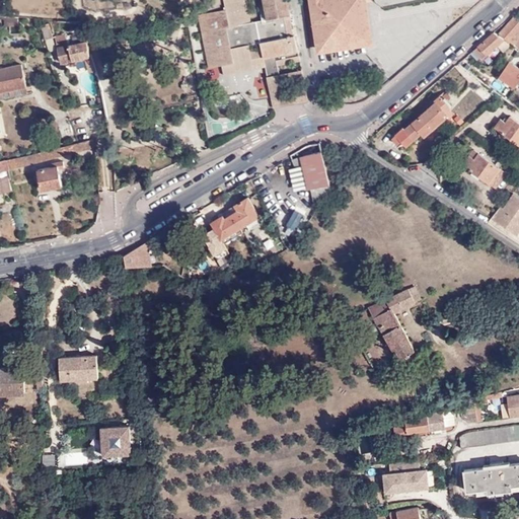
[(285,0),(263,0),(268,19),(252,22),(246,0),(223,0),(225,9),(201,13),(211,67),(222,65),(233,63),(235,72),(266,67),(265,62),(277,60),(278,64),(300,60),(294,35),(291,35),(287,15),(289,15),(289,14),(285,0)]
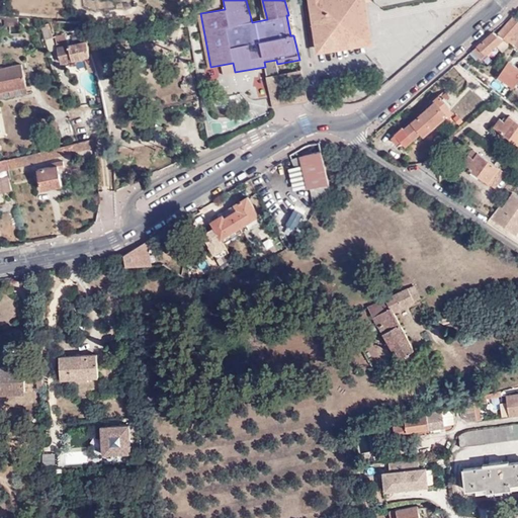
[(311,0),(312,3),(329,0),(358,0),(365,38),(342,42),(340,33),(317,37),(319,51),(370,42),(363,0),(311,0)]
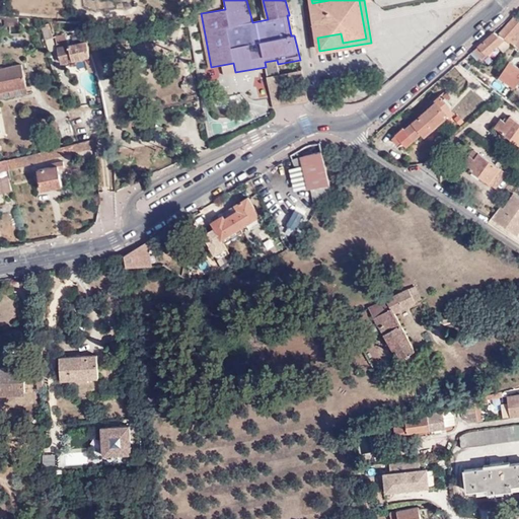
[(329,0),(312,3),(317,38),(341,33),(343,43),(366,39),(359,0),(329,0)]
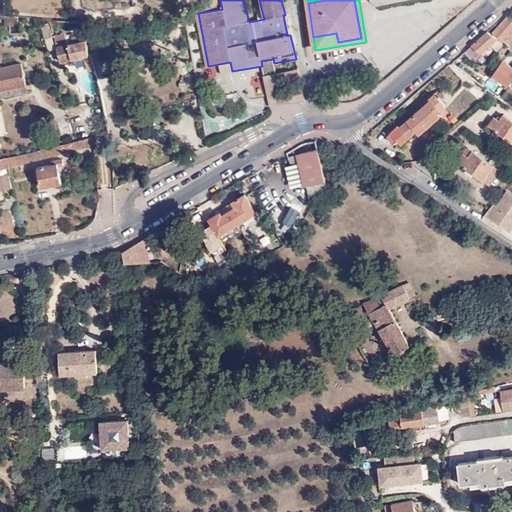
[(22,23),(21,16),(7,16),(8,27),(11,26),(23,25),(22,23)]
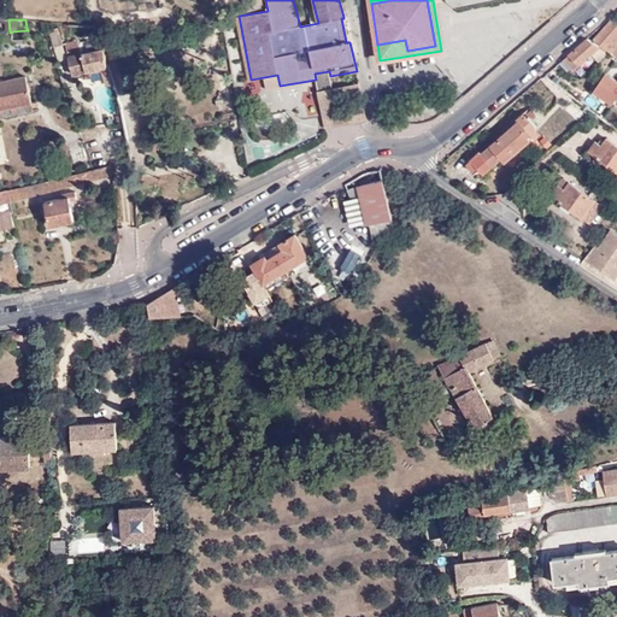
[(616,59),(616,58),(616,28),(611,22),(594,40),(609,51),(610,53),(616,59)]
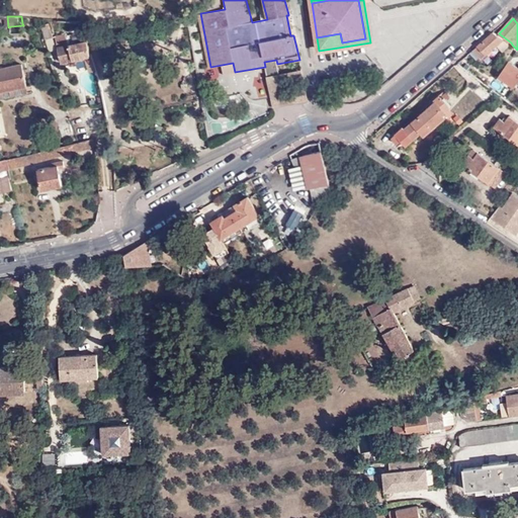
[(83,23),(76,22),(77,33),(67,35),(69,45),(58,47),(62,63),(91,56),(83,23)]
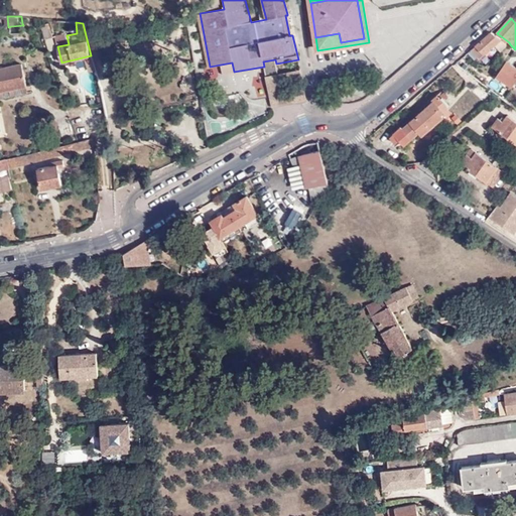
[(52,36),(49,23),(41,24),(44,38),(52,36)]
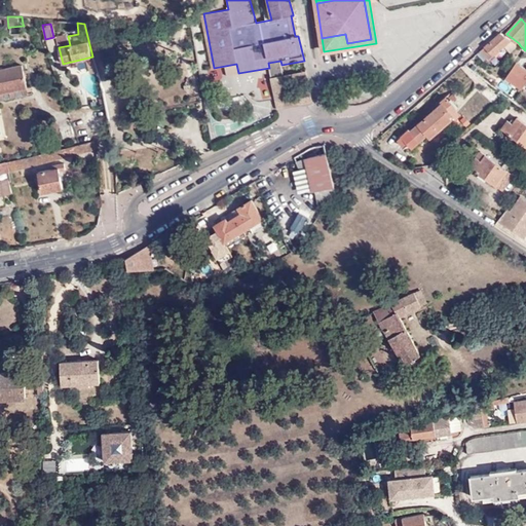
[(499,33),(479,51),(489,59),(510,41),(499,33)]
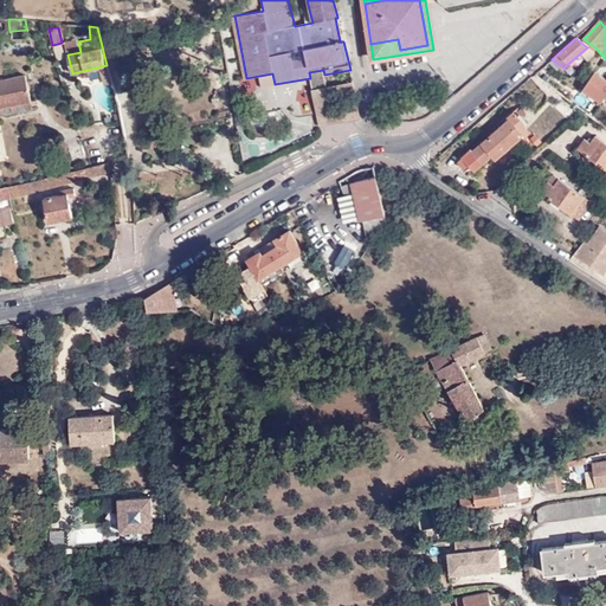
[(81,52),(78,42),(77,40),(64,43),(68,55),(81,52)]
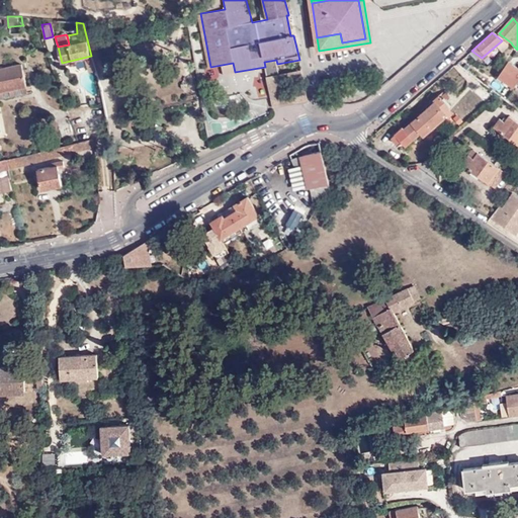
[(463,57),(456,63),(460,68),(466,62),(463,57)]
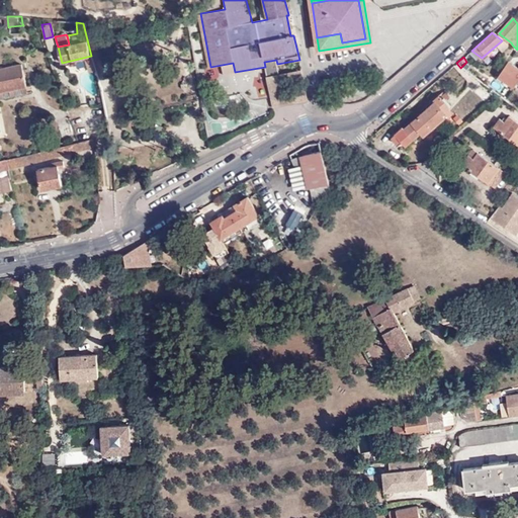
[(265,67),(267,78),(279,76),(277,64),(276,60),(264,62),(265,67)]
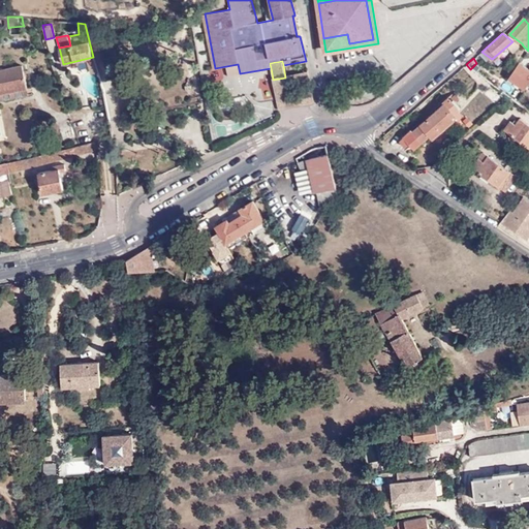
[(0,93),(27,88),(22,64),(0,68),(0,93)]
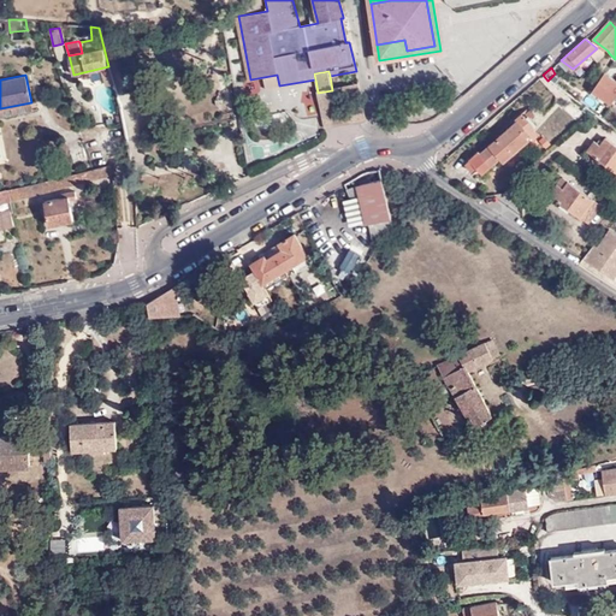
[(265,88),(279,86),(277,75),(264,77),(265,88)]
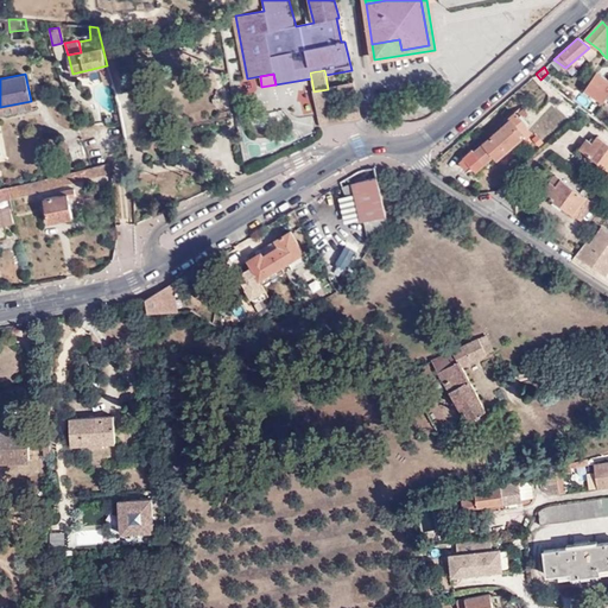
[(564,97),(581,109),(607,128),(607,115),(570,88),(564,97)]
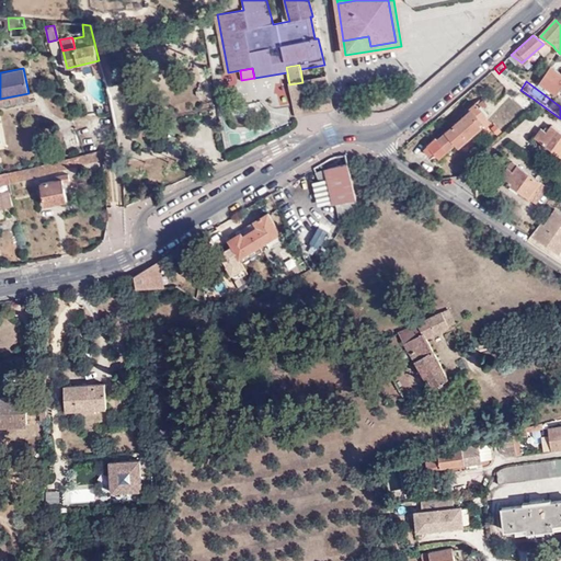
[(467,92),(460,98),(465,103),(471,98),(467,92)]
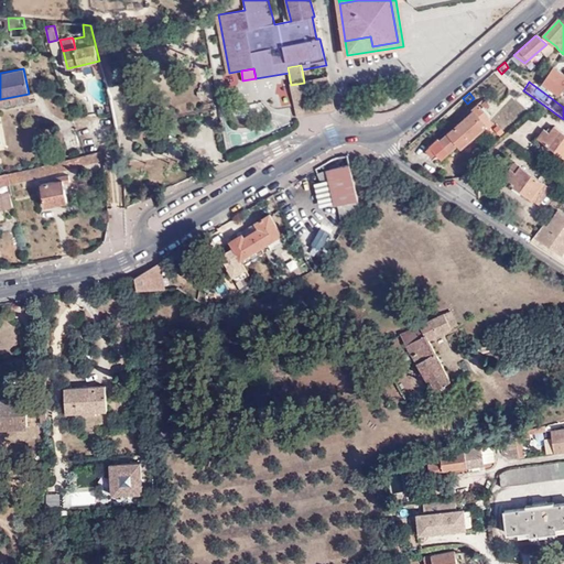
[(29,94),(0,99),(0,102),(1,107),(30,100),(29,94)]
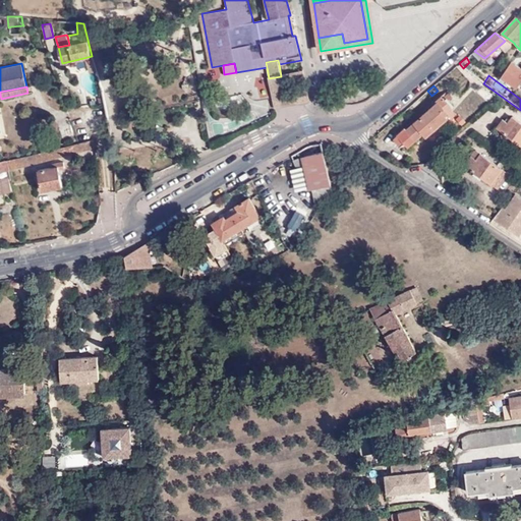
[(451,98),(448,94),(406,130),(404,129),(394,138),(400,146),(402,143),(406,148),(421,134),(423,137),(454,111),(447,102),(451,98)]
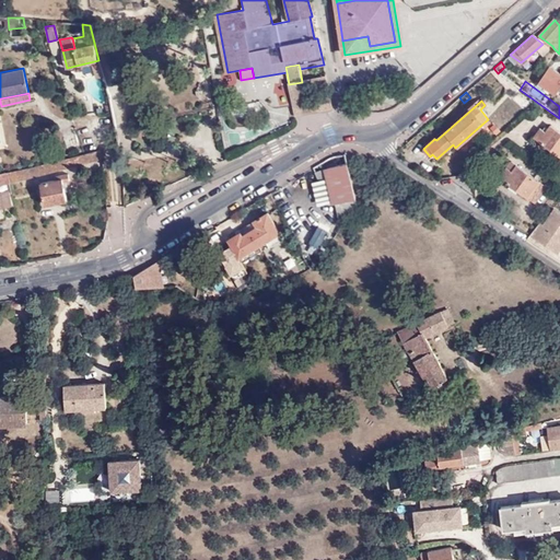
[(559,158),(559,133),(550,127),(547,131),(541,128),(534,140),(559,158)]
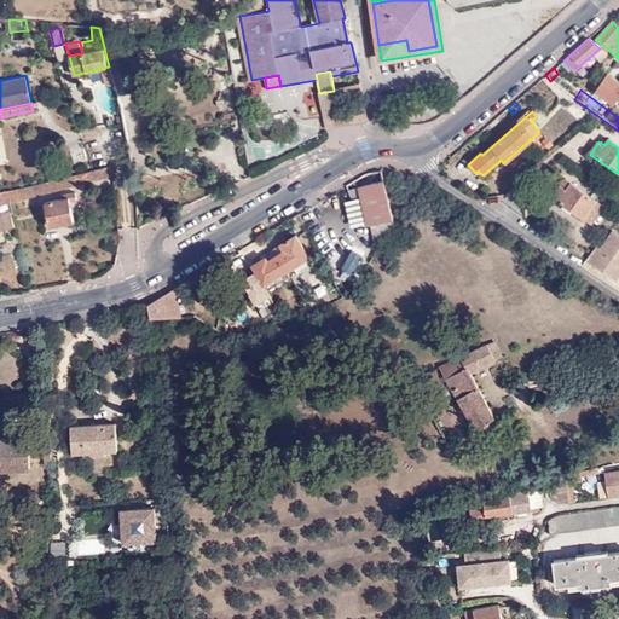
[(77,185),(115,175),(110,165),(6,190),(10,202),(35,195),(77,185)]
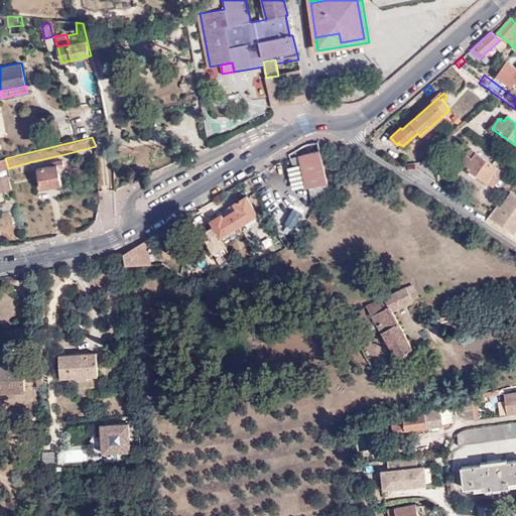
[(505,173),(471,150),(461,164),(494,188),(505,173)]
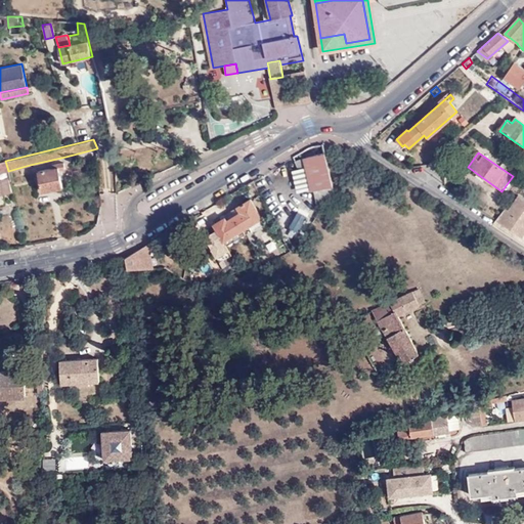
[(318,215),(334,191),(324,154),(304,158),(305,166),(318,215)]
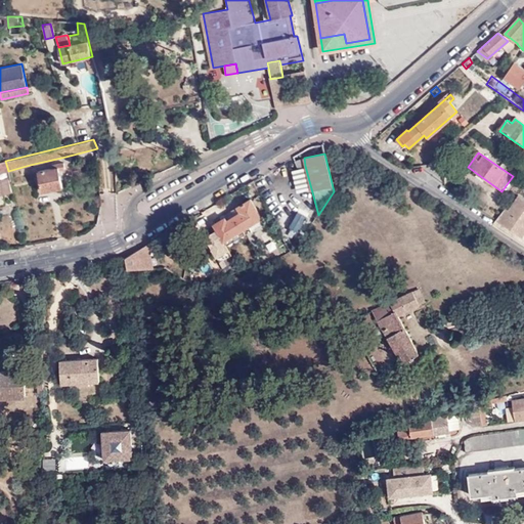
[(297,171),(305,166),(304,158),(293,164),(297,171)]
